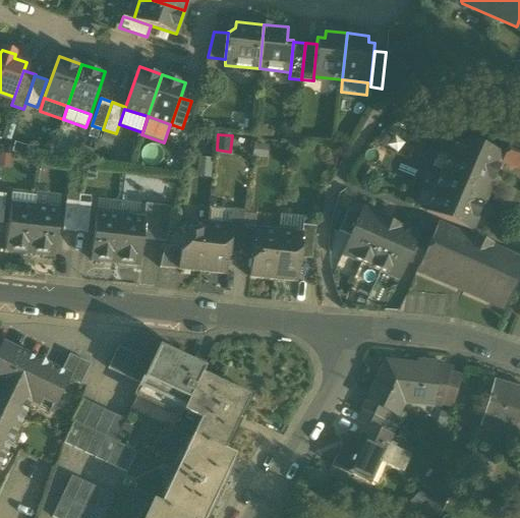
[(459,134),(451,154),(496,173),(501,162),(498,161),(502,153),(459,134)]
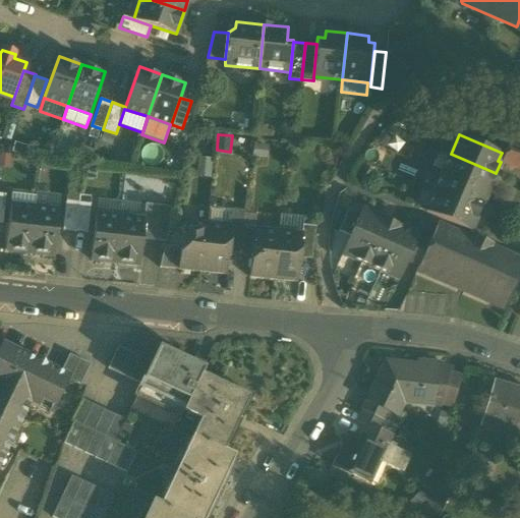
[(502,161),(519,167),(519,146),(509,141),(502,161)]
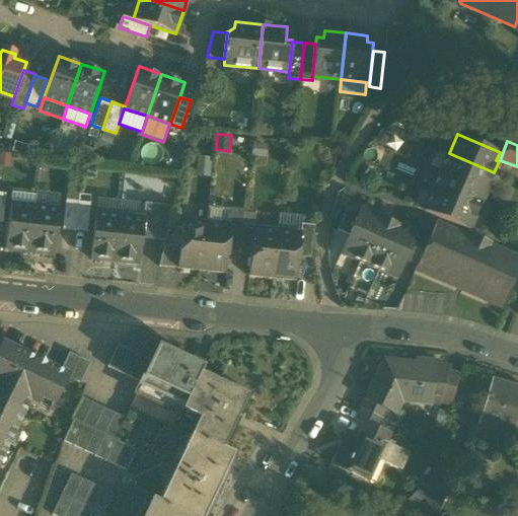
[(268,144),(253,142),(252,155),(267,156),(268,144)]
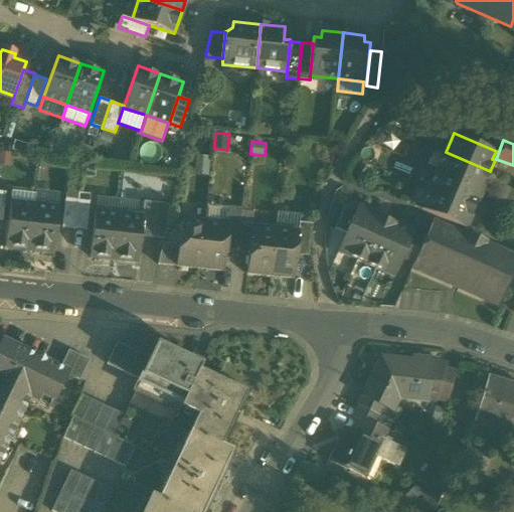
[(13,151),(0,149),(0,163),(11,165),(13,151)]
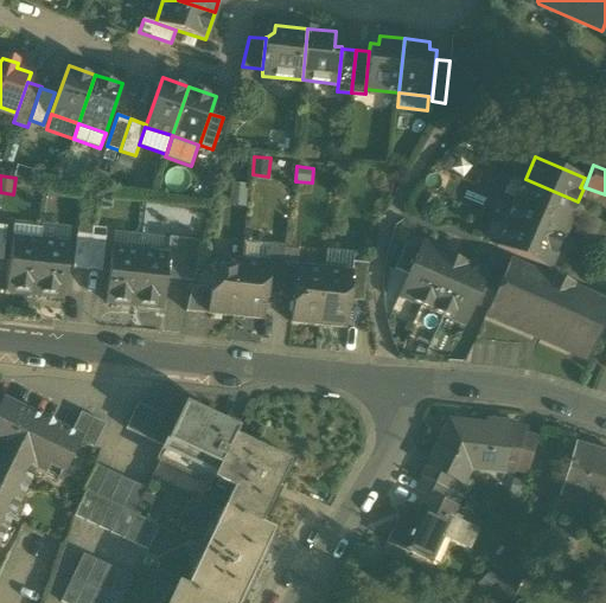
[(525,179),(516,200),(569,223),(578,201),(525,179)]
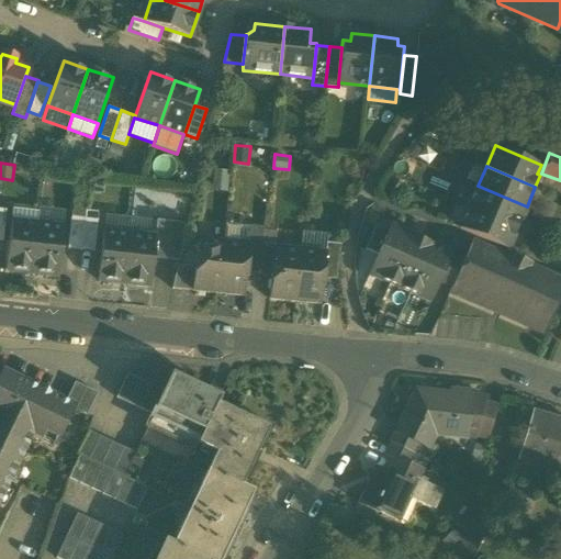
[(229,169),(213,169),(213,189),(229,189),(229,169)]
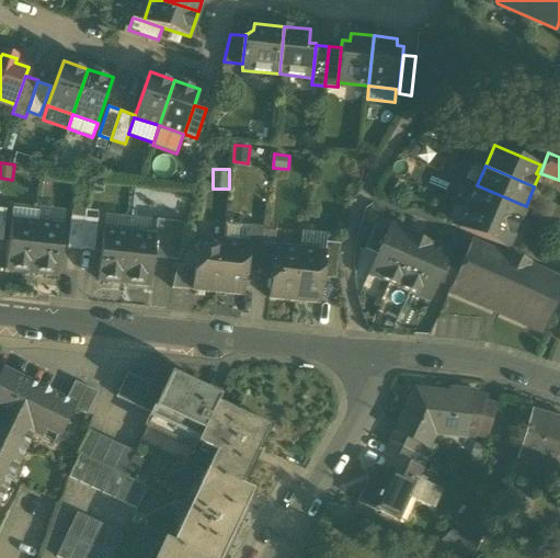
[(90,173),(88,190),(104,192),(106,175),(90,173)]
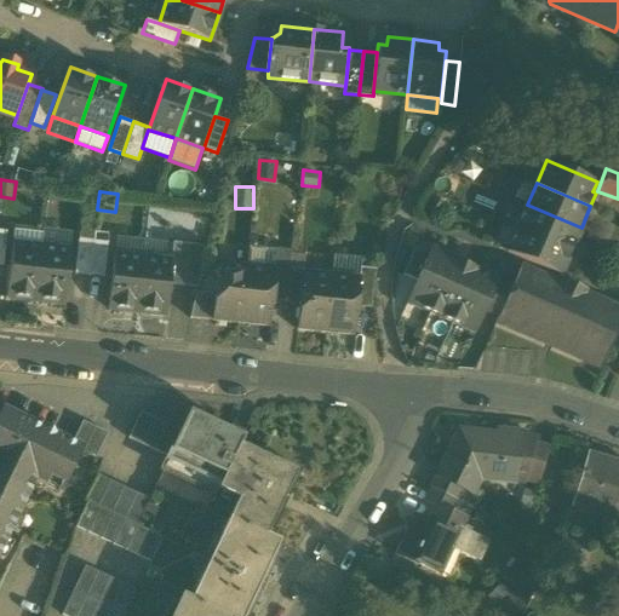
[(527,205),(517,226),(572,249),(582,228),(527,205)]
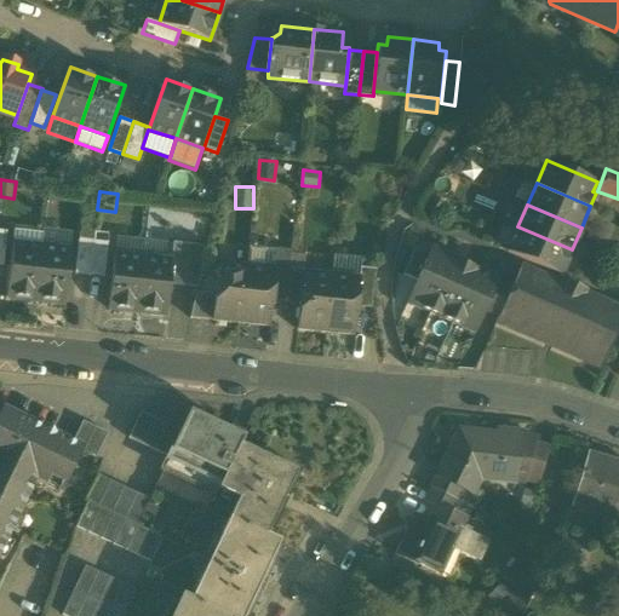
[(80,239),(93,240),(97,209),(82,208),(80,239)]
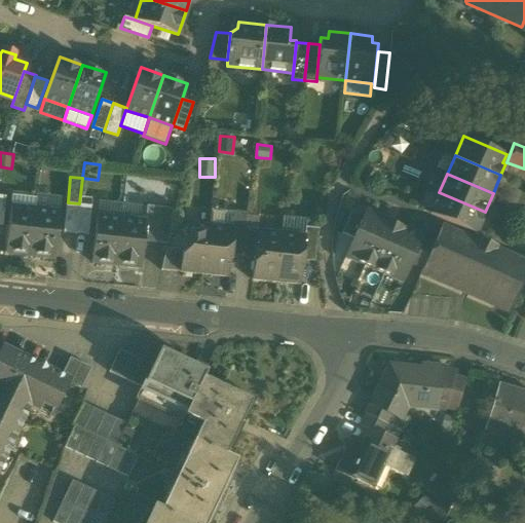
[(420,204),(432,210),(439,194),(426,189),(420,204)]
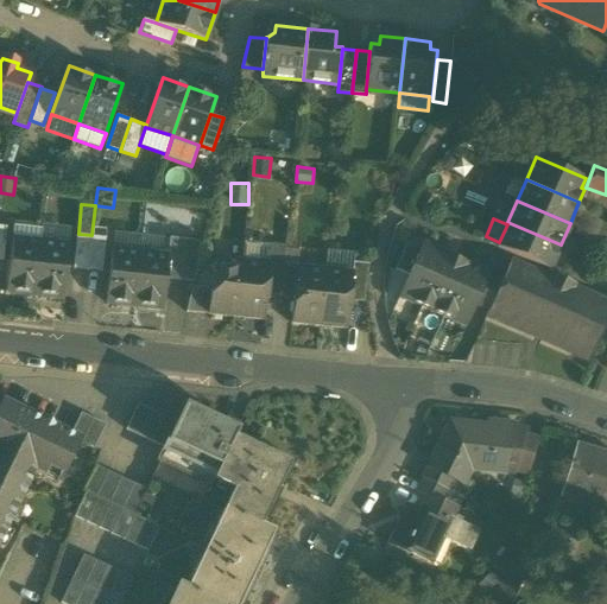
[(550,268),(561,245),(507,222),(507,224),(499,242),(498,245),(550,268)]
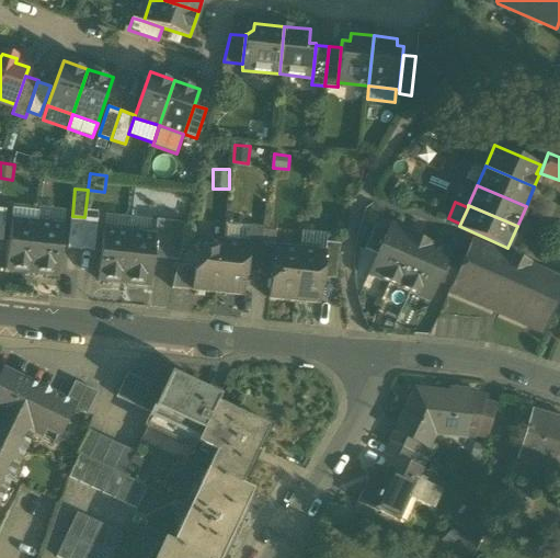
[(13,206),(12,220),(38,223),(40,209),(13,206)]
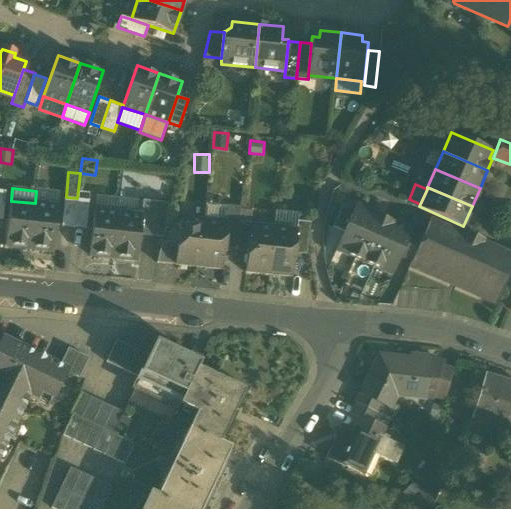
[(60,193),(36,191),(35,203),(58,206),(60,193)]
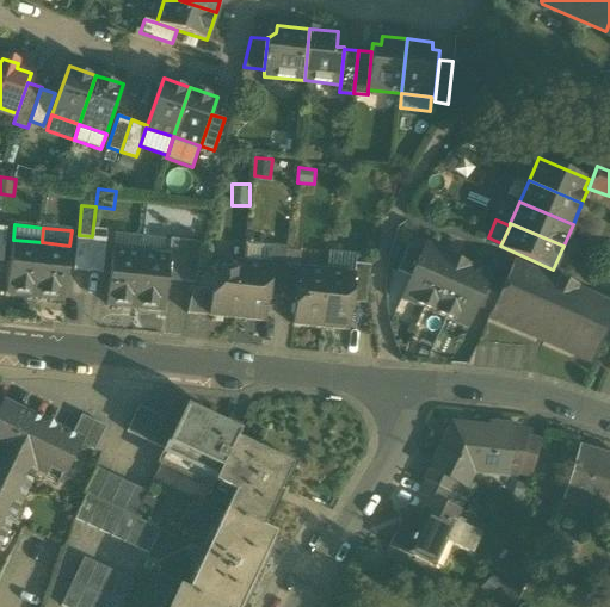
[(141,253),(143,234),(115,231),(112,251),(141,253)]
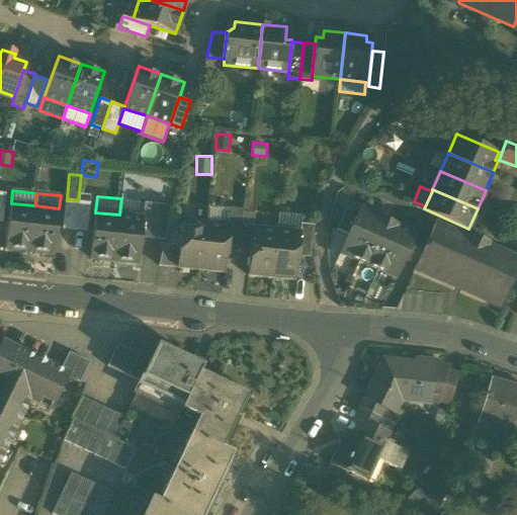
[(121,198),(119,215),(144,218),(146,201),(121,198)]
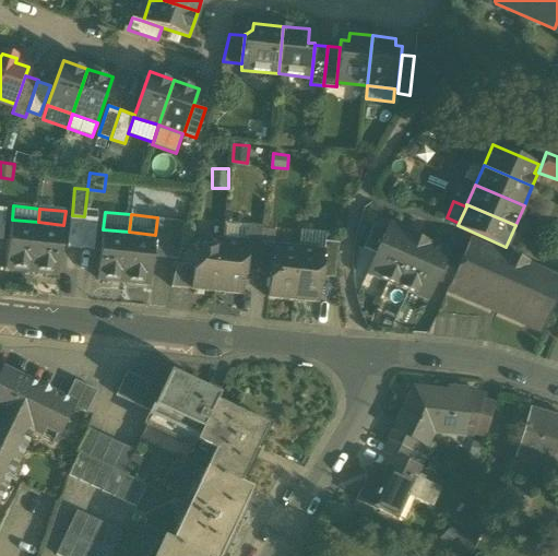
[(68,246),(81,247),(84,216),(72,215),(68,246)]
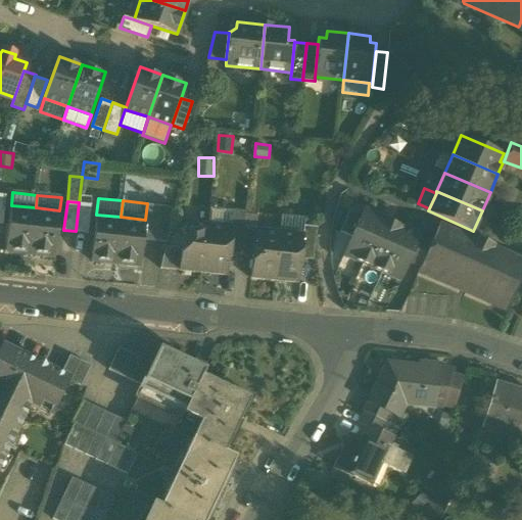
[(91,203),(79,202),(76,231),(88,232),(91,203)]
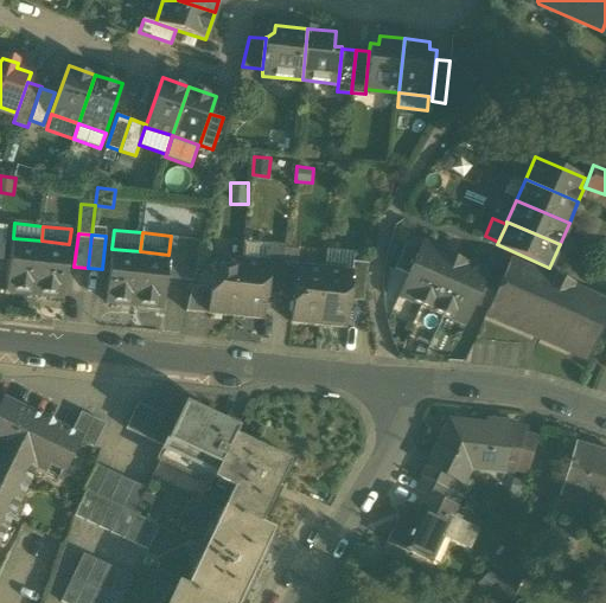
[(166,276),(193,280),(198,258),(202,239),(171,236),(168,255),(166,276)]
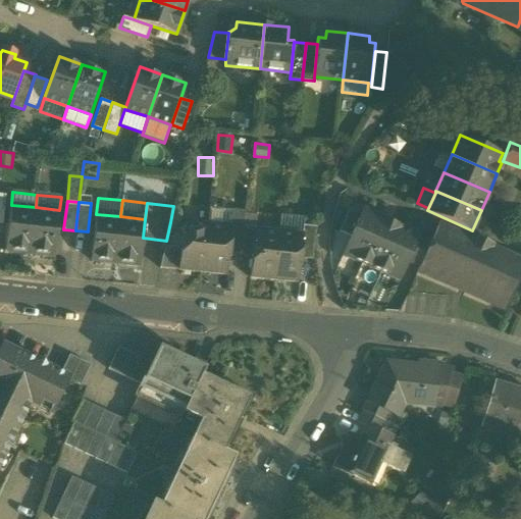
[(6,249),(31,252),(36,207),(11,205),(6,249)]
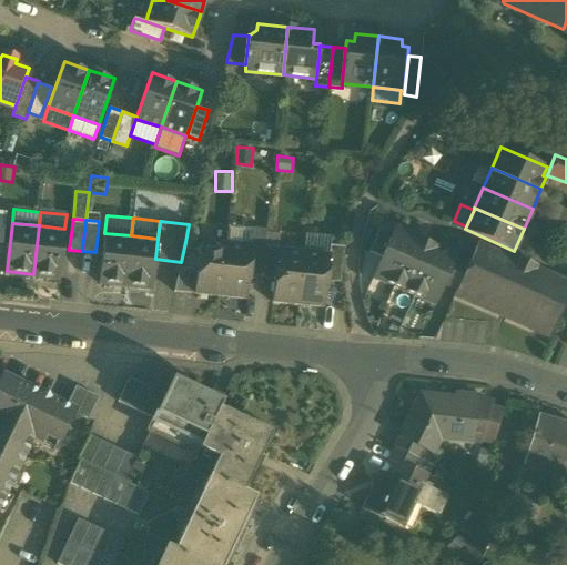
[(252,244),(254,228),(229,224),(226,242),(252,244)]
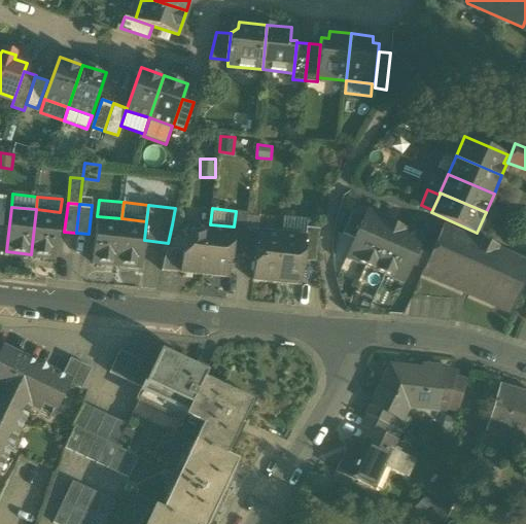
[(60,212),(36,209),(31,254),(56,257),(60,212)]
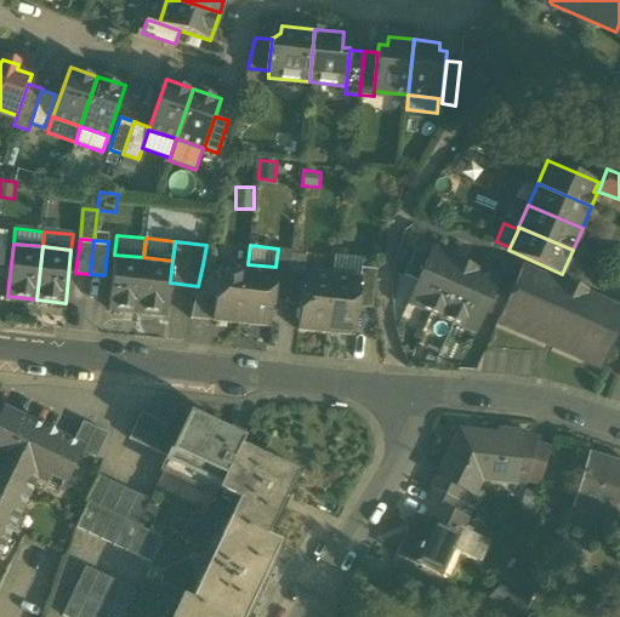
[(276,267),(273,295),(288,297),(290,267),(293,249),(278,247),(278,249),(276,267)]
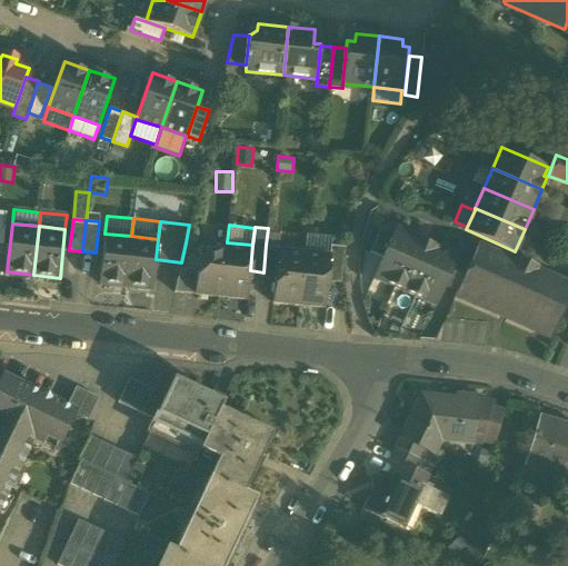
[(371,251),(384,256),(394,231),(382,227),(371,251)]
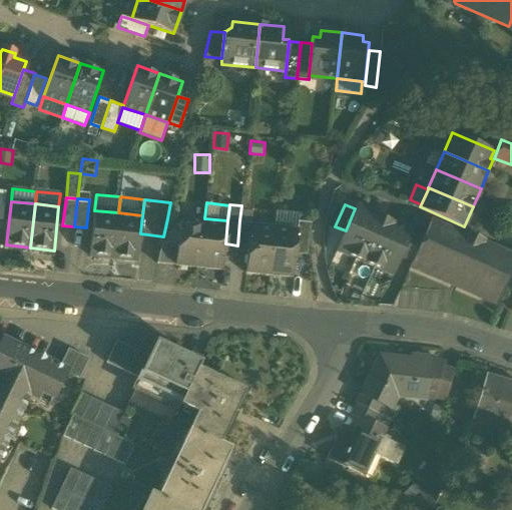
[(338,249),(357,258),(376,213),(357,205),(355,208),(346,230),(338,249)]
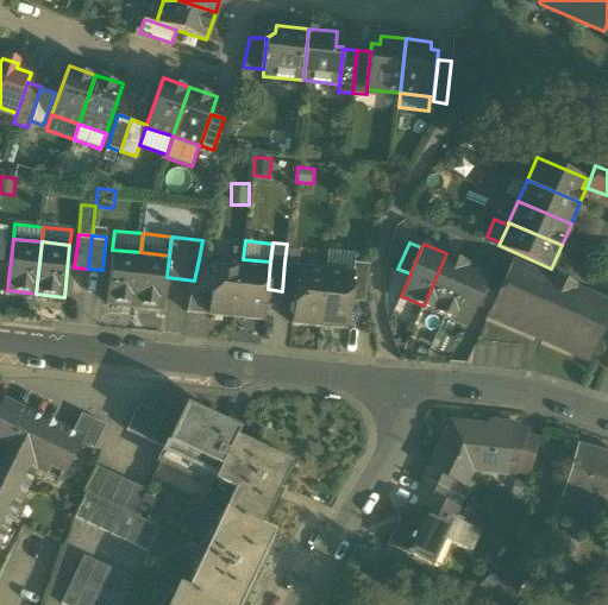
[(353,271),(355,262),(356,251),(328,249),(326,268),(353,271)]
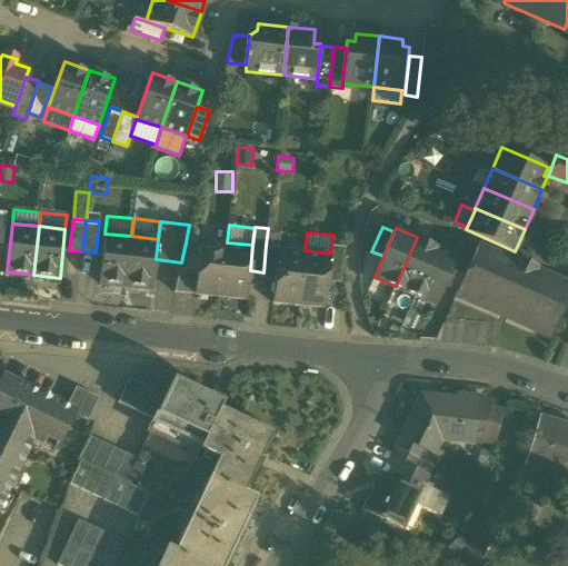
[(100,281),(126,285),(131,236),(105,234),(100,281)]
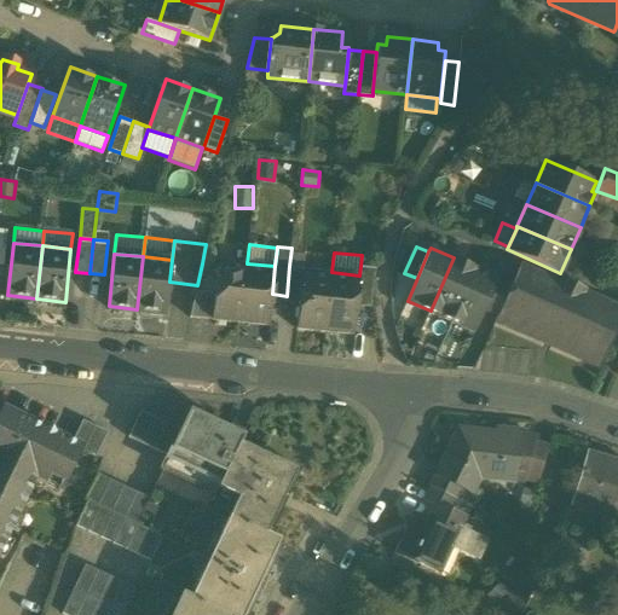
[(172,260),(143,256),(137,309),(166,313),(169,282),(172,260)]
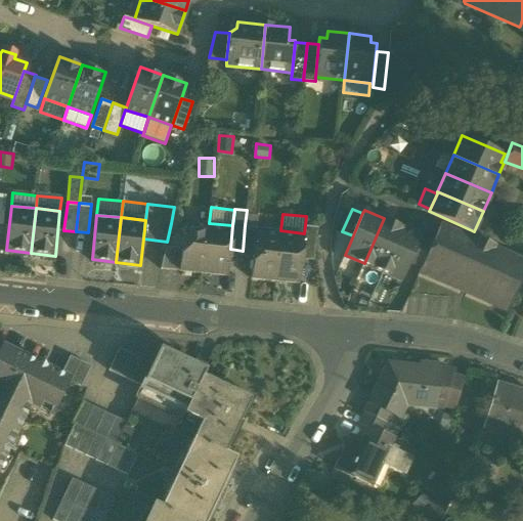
[(402,226),(384,218),(364,263),(383,271),(402,226)]
